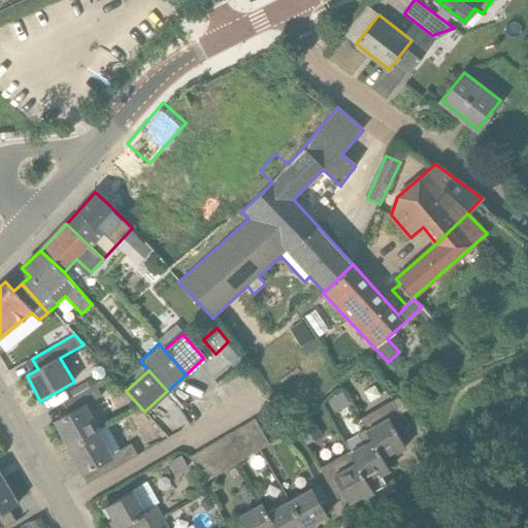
[(68,447),(101,430),(87,404),(102,396),(96,385),(64,402),(69,414),(55,422),(68,447)]
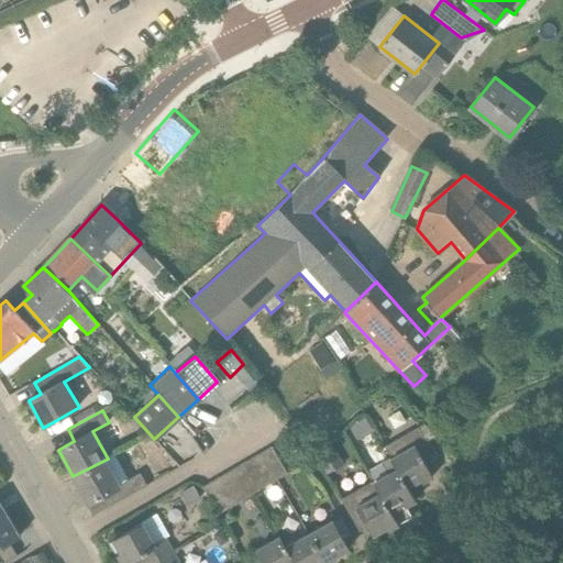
[(432,477),(422,459),(434,452),(428,440),(434,435),(422,423),(384,444),(392,457),(408,487),(420,481),(422,483),(432,477)]
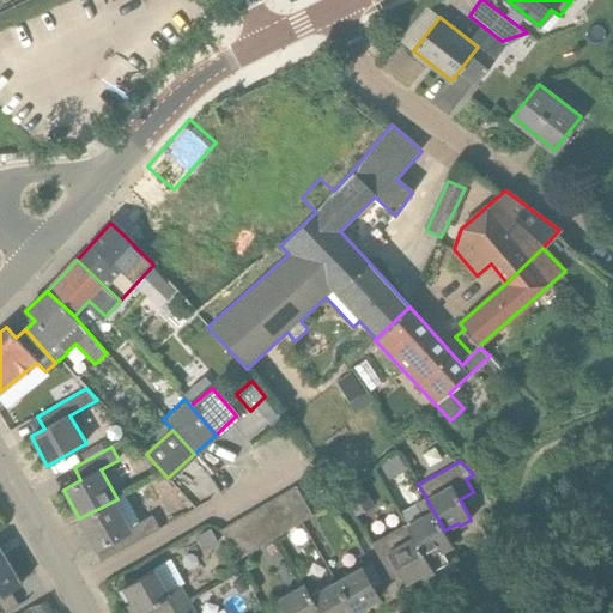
[(301,523),(314,516),(296,486),(284,495),(301,523)]
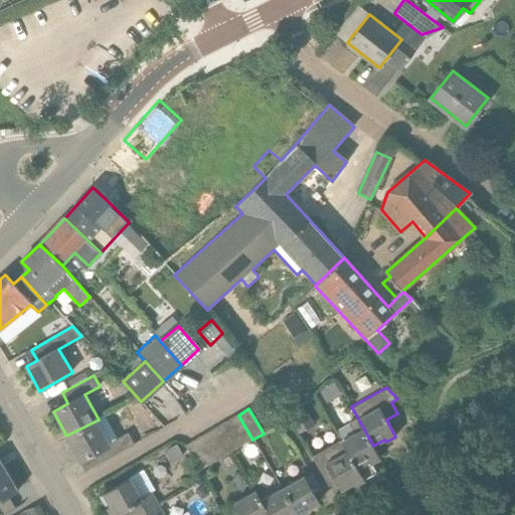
[(301,435),(314,427),(305,410),(292,416),(301,435)]
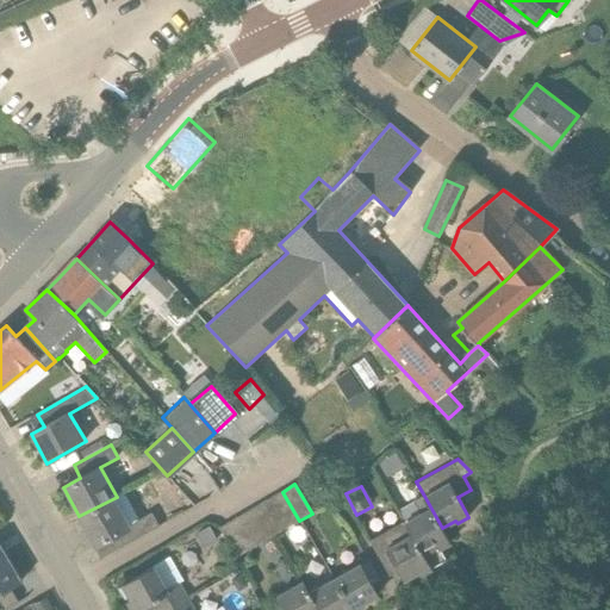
[(118,549),(160,527),(153,512),(141,520),(124,492),(117,497),(79,516),(78,517),(94,547),(111,537),(118,549)]
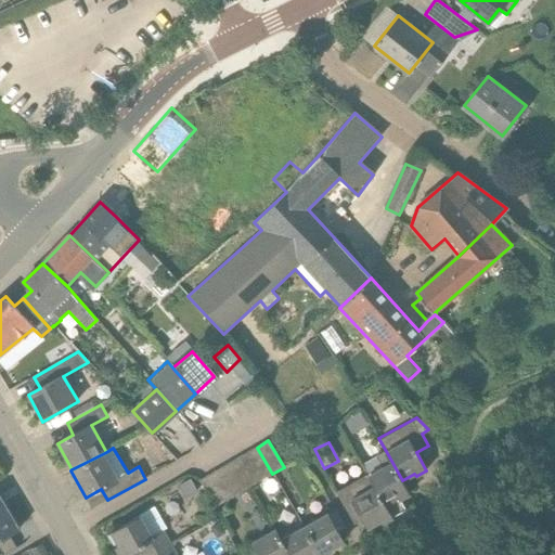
[(260,480),(272,474),(257,448),(245,454),(260,480)]
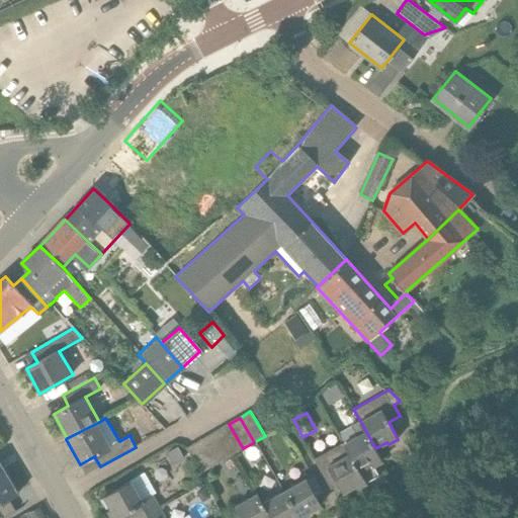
[(379,476),(373,465),(382,461),(375,448),(360,421),(351,425),(357,435),(344,442),(366,483),(379,476)]
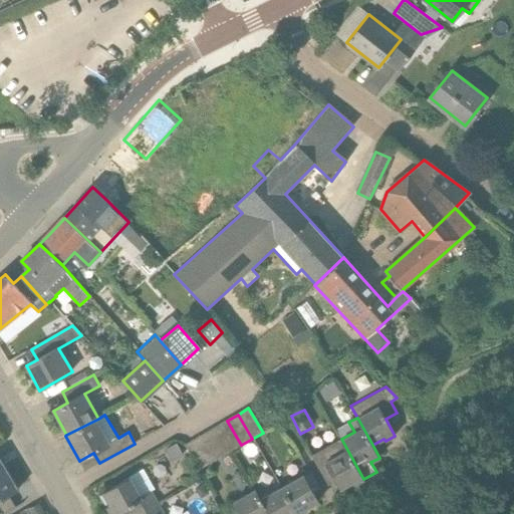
[(232,451),(241,445),(227,421),(216,427),(231,452),(232,451)]
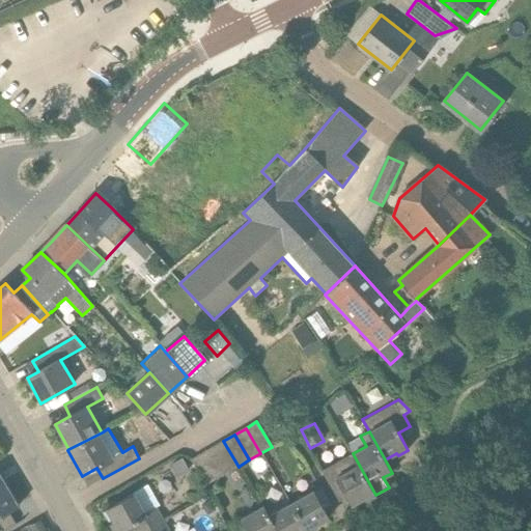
[(228,472),(239,467),(223,441),(213,447),(227,473),(228,472)]
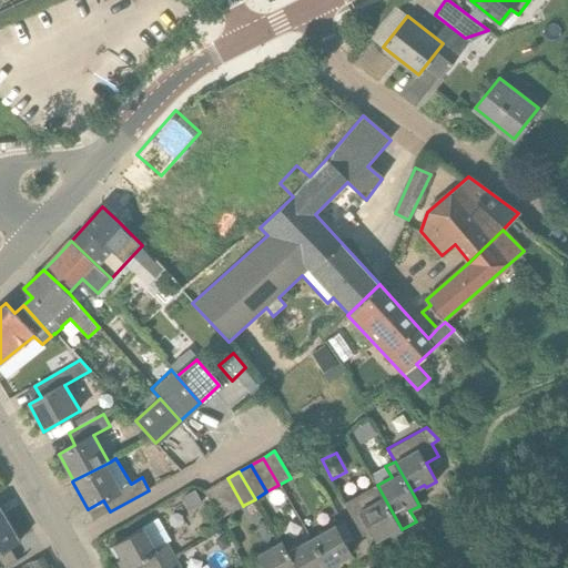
[(232,513),(243,506),(227,478),(215,485),(232,513)]
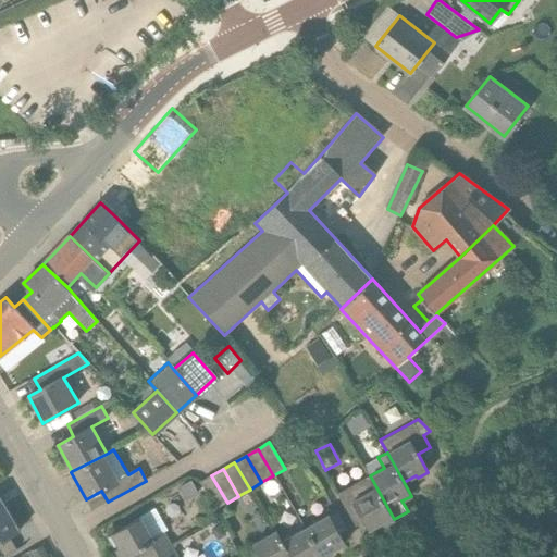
[(215,509),(227,503),(211,475),(200,482),(215,509)]
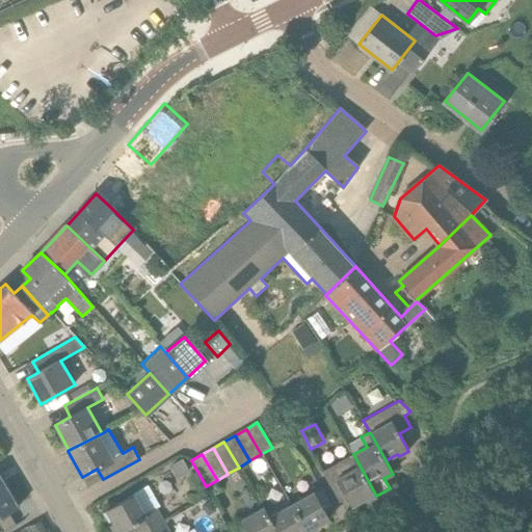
[(366,502),(376,496),(353,454),(323,471),(330,482),(340,502),(347,498),(351,506),(365,499),(366,502)]
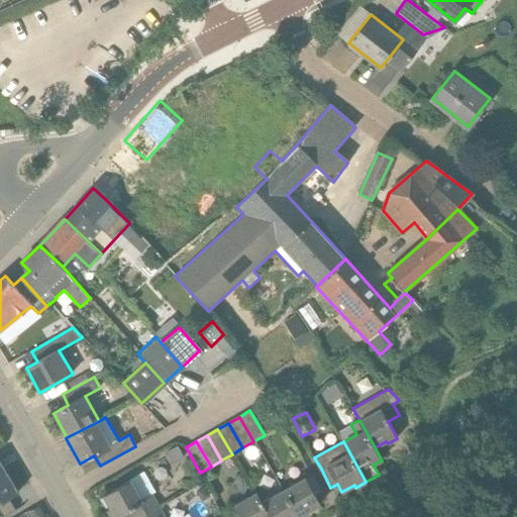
[(0,512),(2,516),(4,516),(15,511),(8,499),(19,493),(3,467),(0,460),(0,512)]
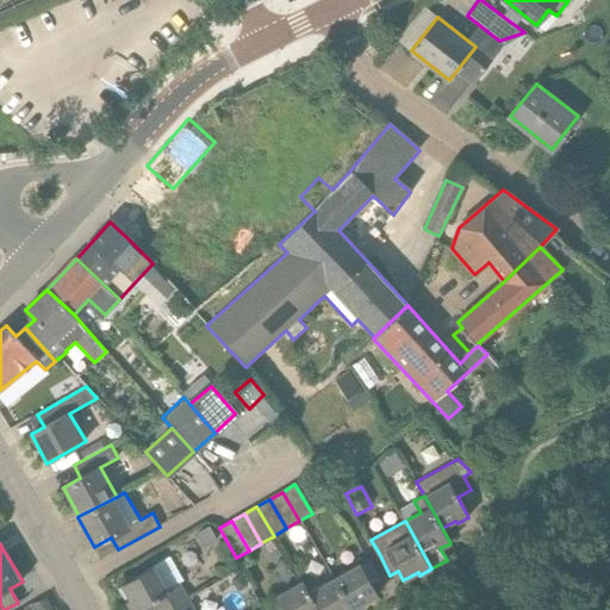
[(363,604),(378,595),(373,585),(380,580),(368,559),(335,578),(352,609),(359,609),(365,607),(363,604)]
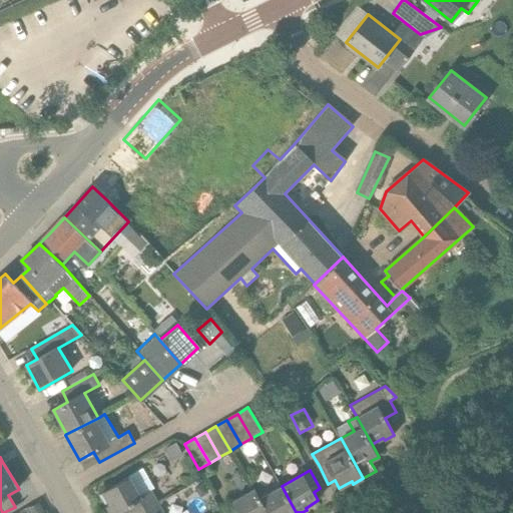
[(130,512),(142,512),(159,503),(152,490),(141,496),(130,476),(103,492),(110,504),(107,506),(111,512),(116,512),(127,507),(130,512)]
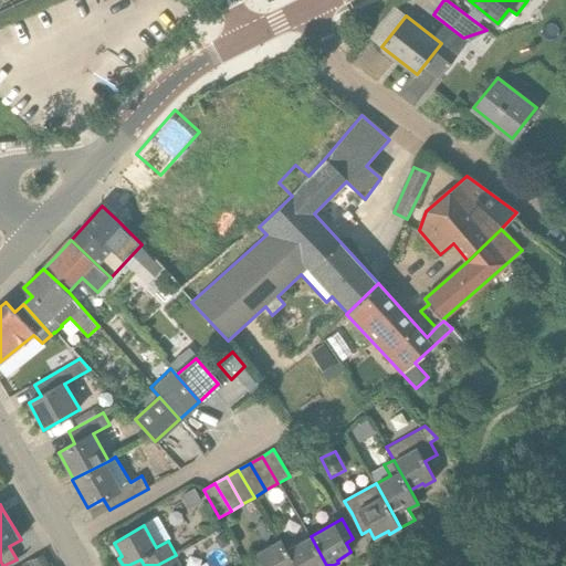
[(326,565),(311,536),(287,549),(294,565),(326,565)]
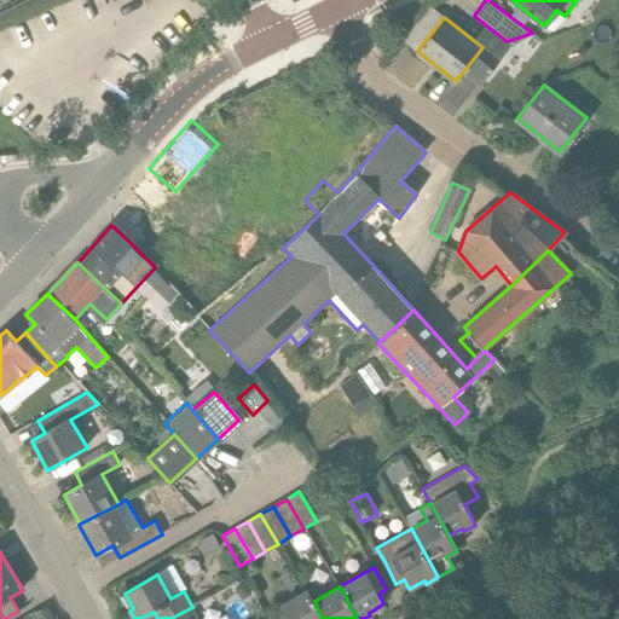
[(322,618),(314,601),(307,590),(281,605),(288,618),(322,618)]
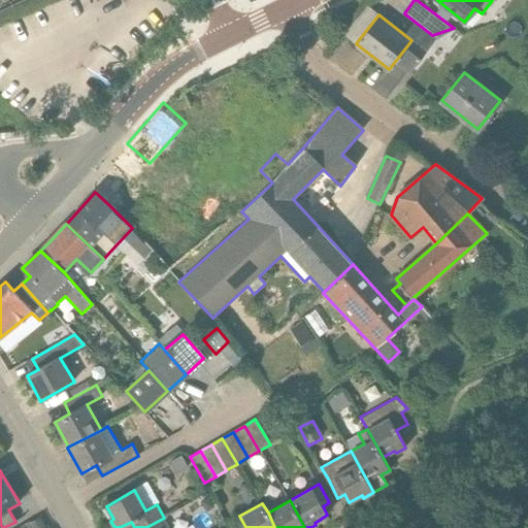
[(170,527),(164,518),(146,527),(170,527)]
